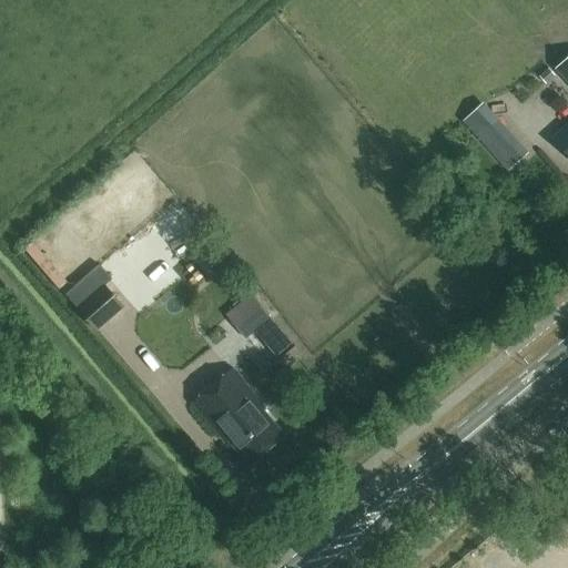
[(567,154),(567,57),(556,68),(567,81),(567,125),(554,139),(567,154)]
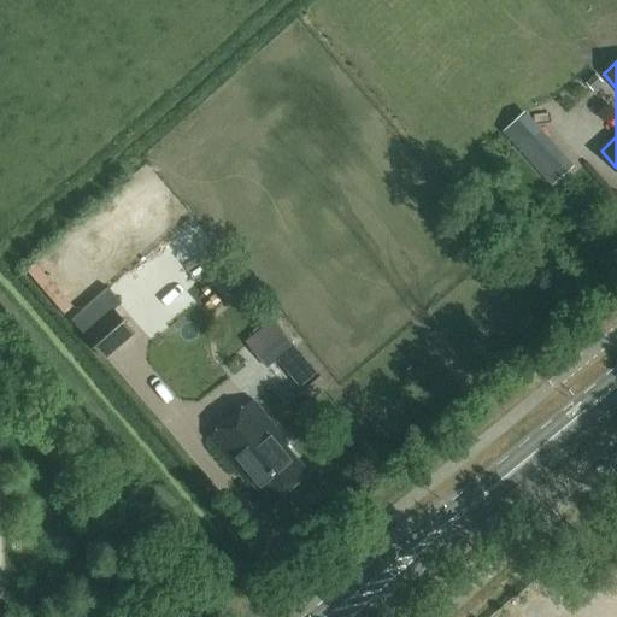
[(558,192),(582,172),(551,134),(527,153),(558,192)]
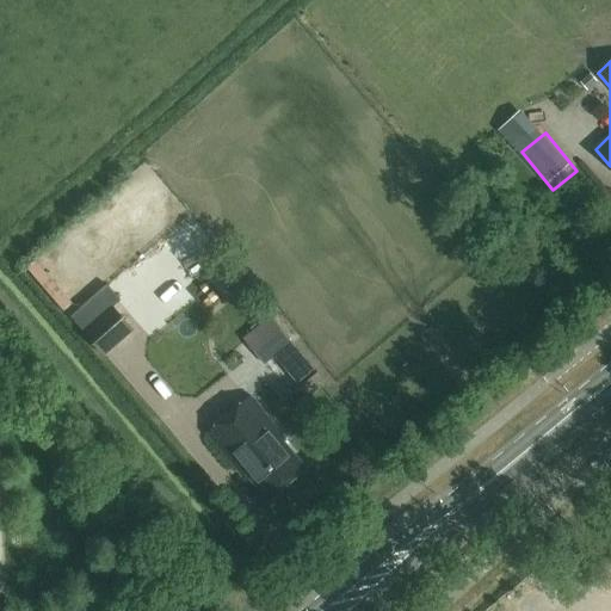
[(205,301),(216,314),(227,306),(216,291),(205,301)]
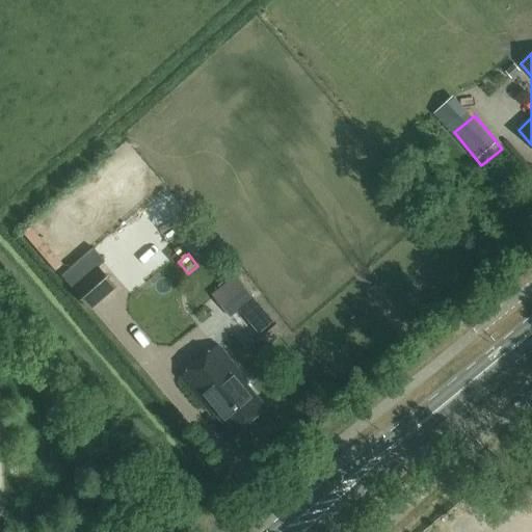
[(72,289),(90,311),(116,287),(98,266),(72,289)]
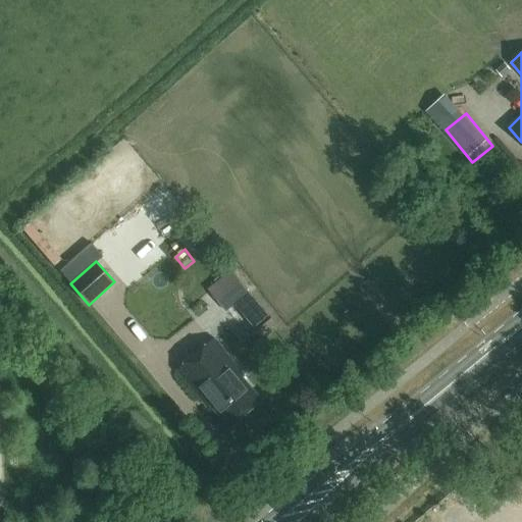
[(231,270),(217,281),(236,305),(249,294),(231,270)]
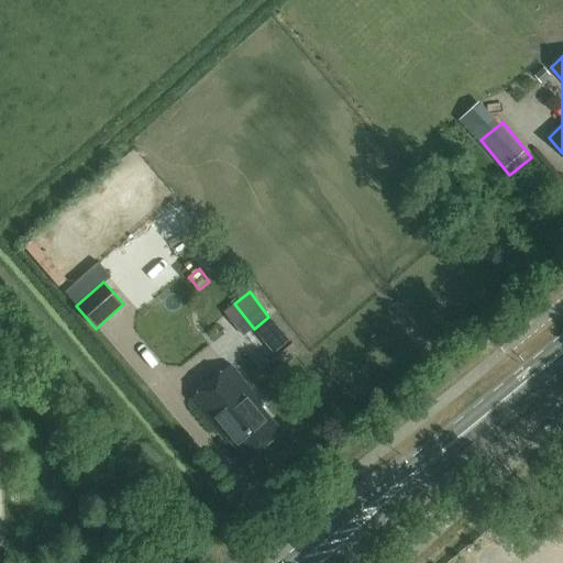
[(289,341),(273,355),(283,367),(300,353),(289,341)]
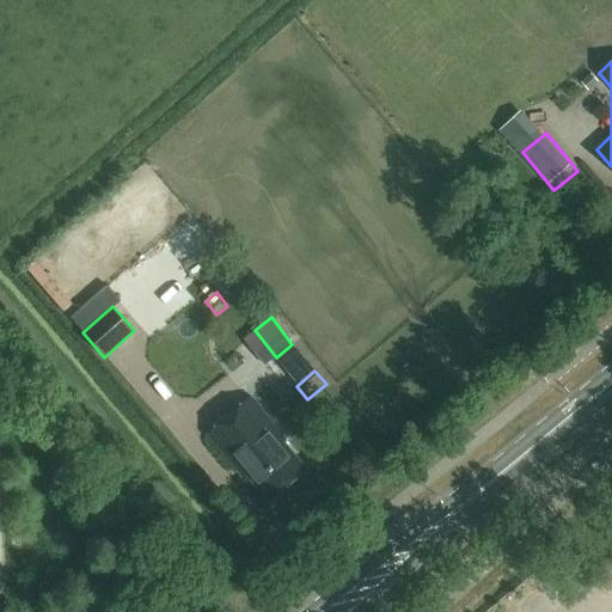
[(269,500),(305,470),(282,442),(287,439),(250,396),(208,432),(238,467),(240,466),(269,500)]
